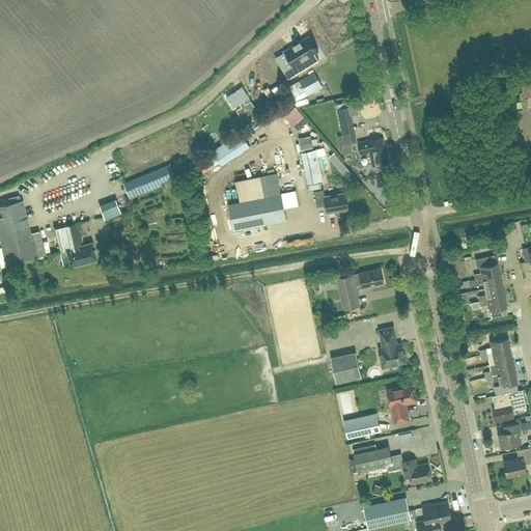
[(309,36),(284,51),(292,64),(284,70),(289,77),(318,59),(314,52),(317,50),(309,36)]
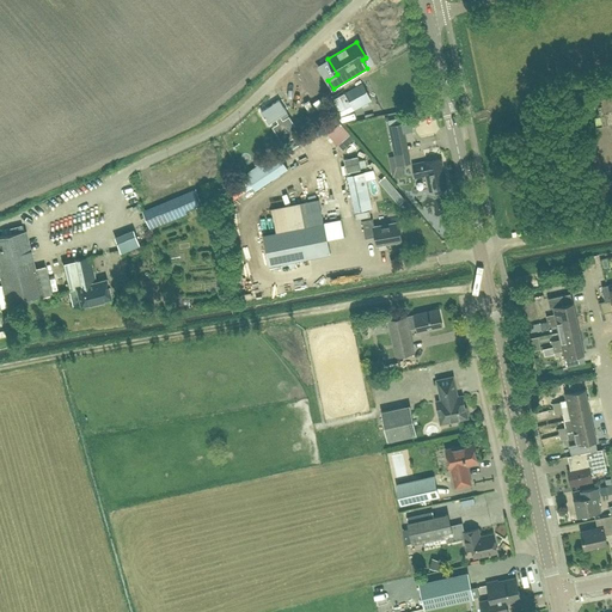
[(314,75),(322,73),(319,66),(312,68),(314,75)]
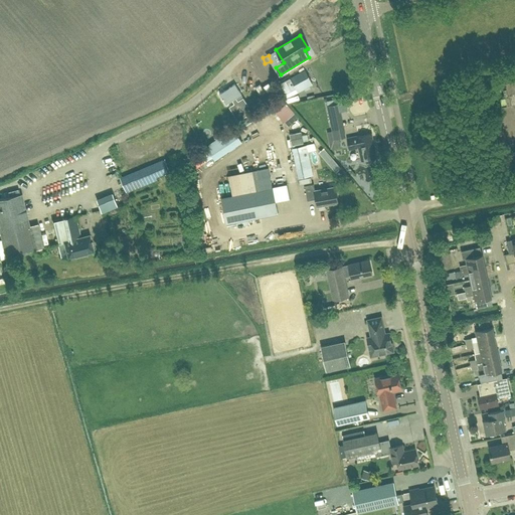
[(302,72),(291,78),(290,77),(279,83),(285,94),(296,88),(298,92),(312,83),(305,70),(302,72)]
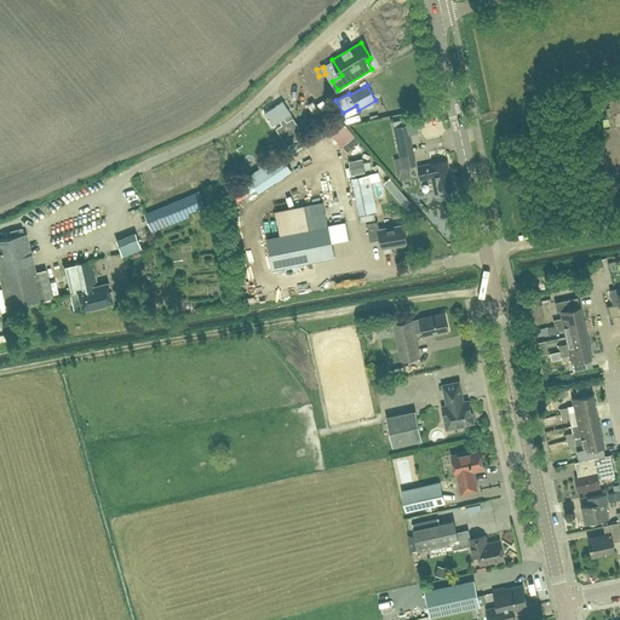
[(407,125),(394,127),(401,167),(414,165),(407,125)]
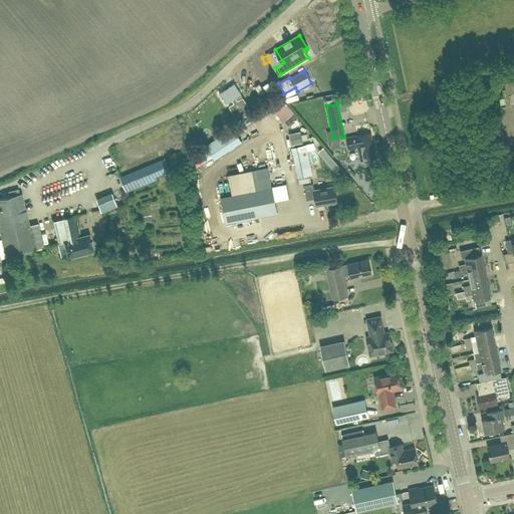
[(233,127),(207,145),(215,159),(242,142),(233,127)]
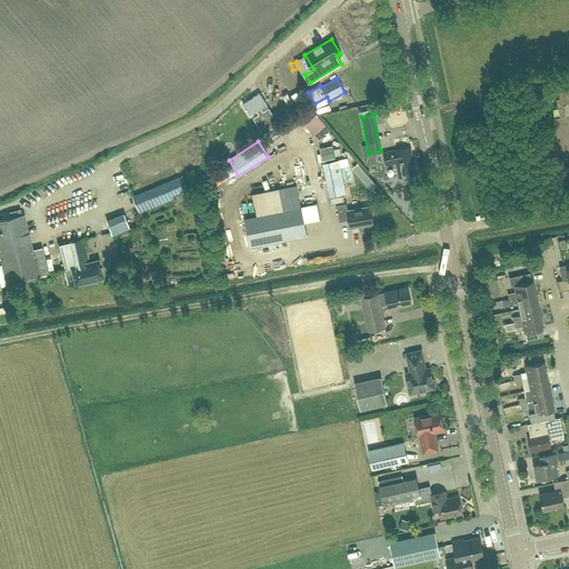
[(319,148),(322,160),(336,158),(332,145),(319,148)]
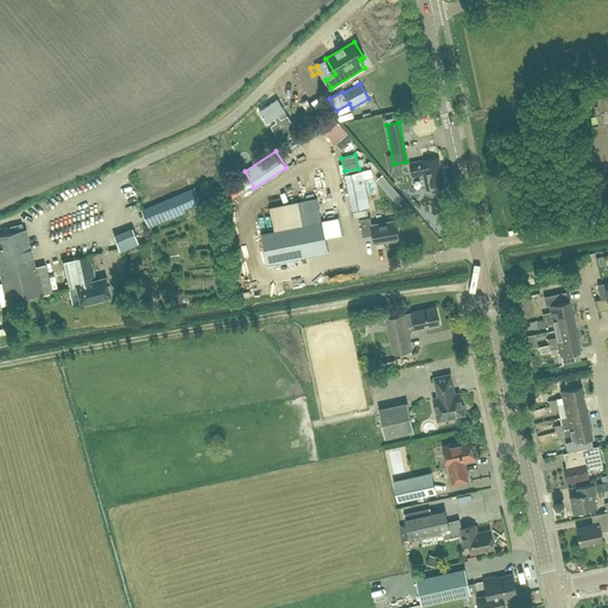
[(426,190),(444,185),(438,157),(410,163),(412,176),(423,173),(426,190)]
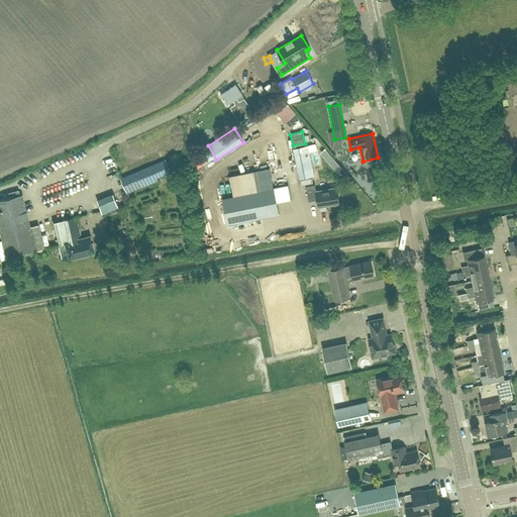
[(314,176),(308,145),(293,148),(300,179),(314,176)]
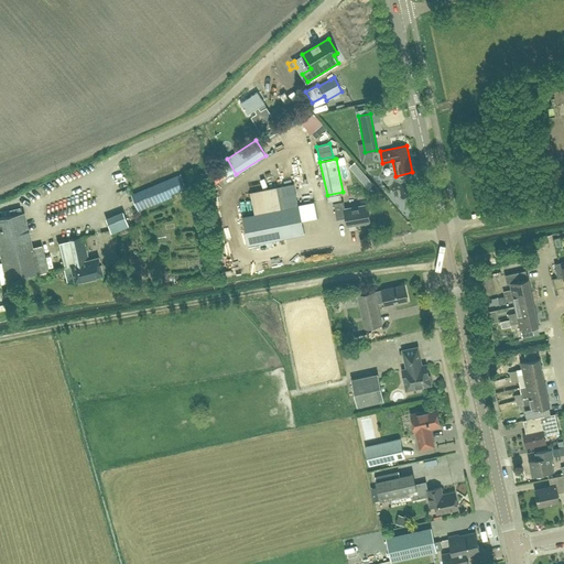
[(219,161),(207,170),(216,183),(228,174),(219,161)]
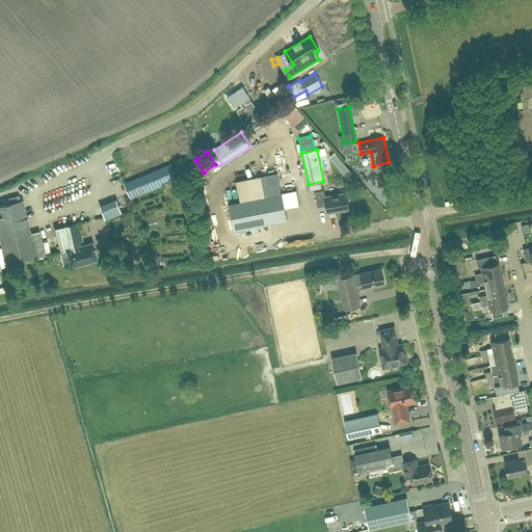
[(124,183),(130,197),(176,178),(170,164),(124,183)]
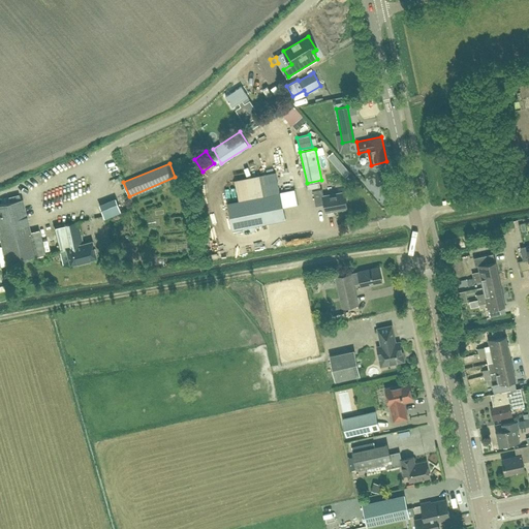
[(255,165),(257,174),(265,172),(262,163),(255,165)]
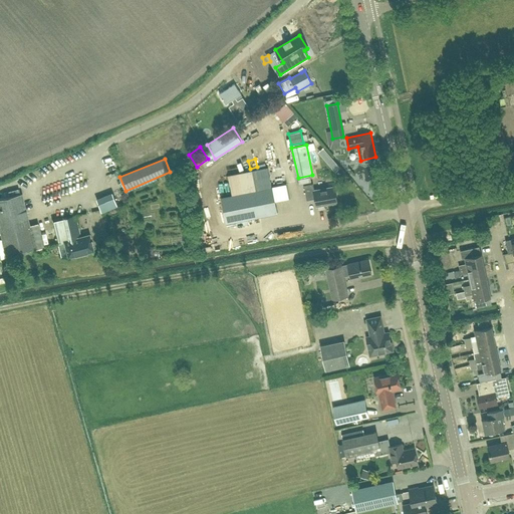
[(220,185),(227,221),(276,211),(274,200),(289,198),(286,183),(271,186),(268,166),(228,174),(229,183),(220,185)]
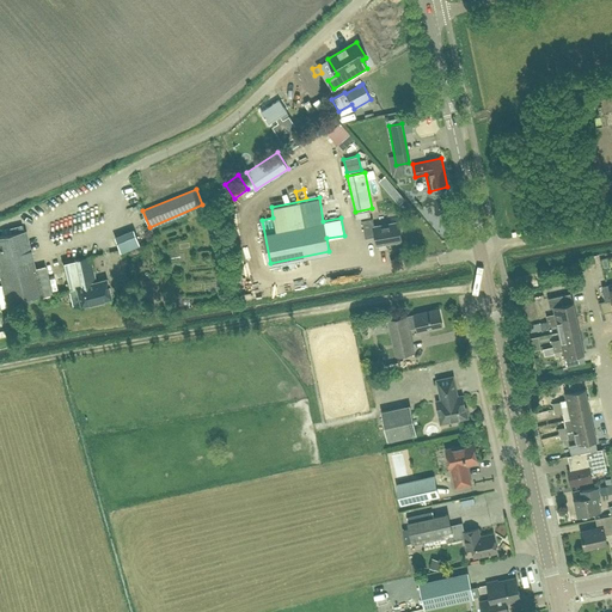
[(142,215),(133,219),(135,226),(145,222),(142,215)]
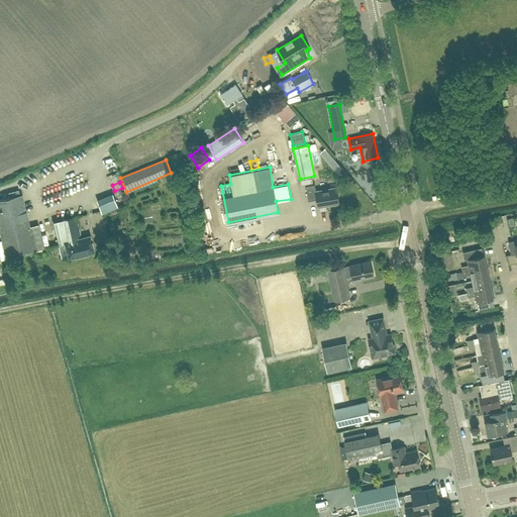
[(317,199),(318,206),(339,203),(336,188),(316,191),(315,185),(306,186),(309,200),(317,199)]
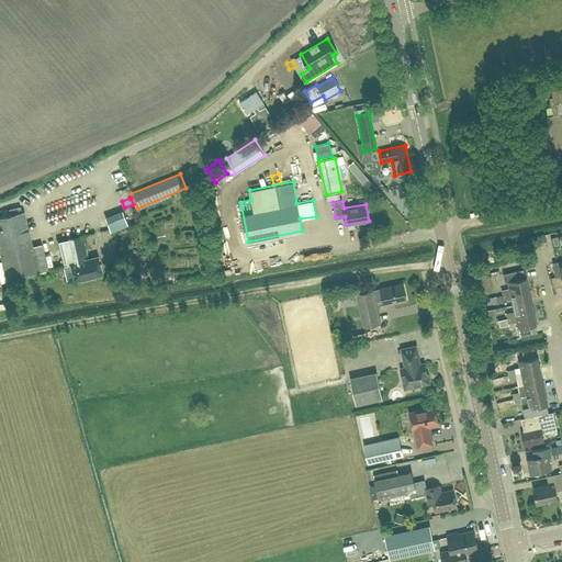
[(32,247),(23,211),(0,216),(0,256),(1,260),(1,262),(0,262),(0,295),(3,295),(0,283),(0,280),(6,279),(47,269),(42,245),(32,247)]
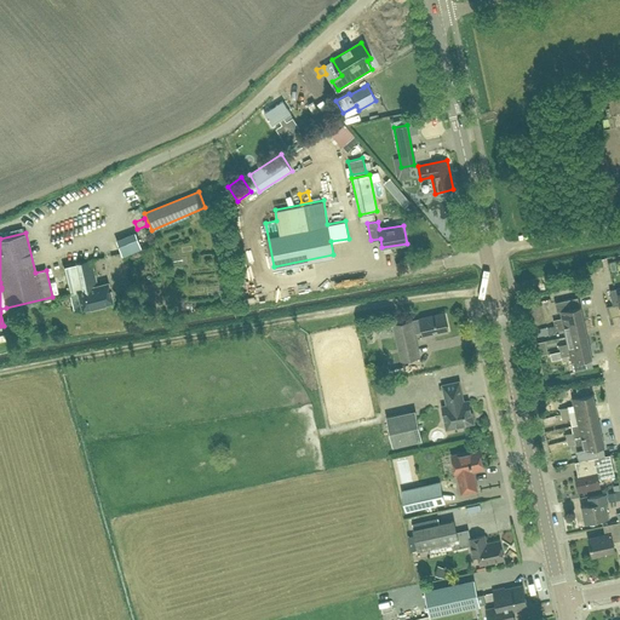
[(348,269),(357,263),(351,254),(343,259),(348,269)]
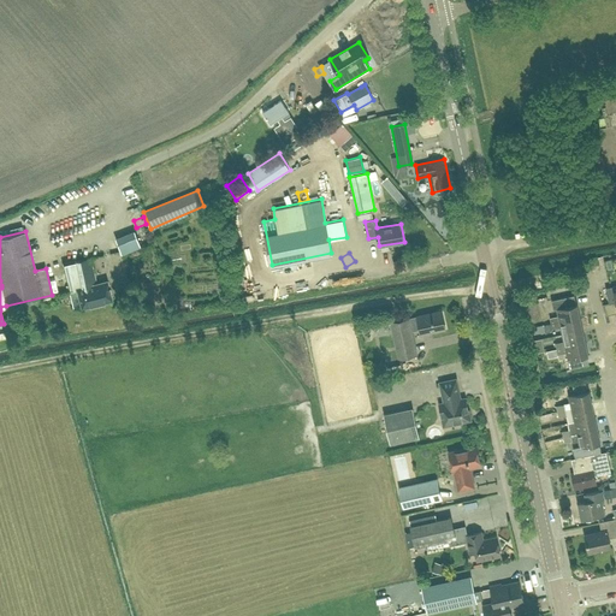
[(80,308),(111,300),(106,282),(95,284),(89,259),(75,261),(63,264),(69,291),(76,289),(80,308)]
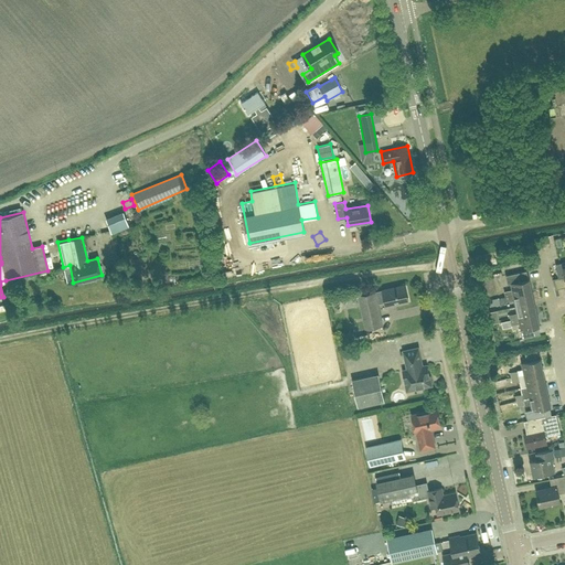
[(564,262),(555,264),(556,269),(558,278),(564,276),(564,278),(564,262)]
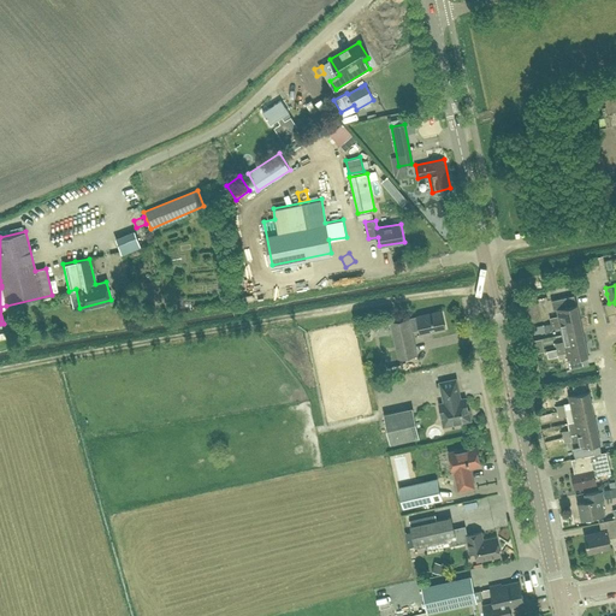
[(249,290),(255,290),(255,286),(242,288),(243,298),(249,298),(249,290)]
